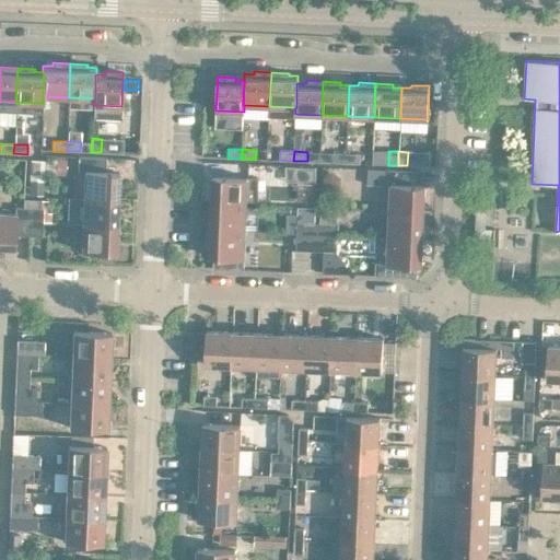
[(307,152),(307,161),(319,162),(319,152),(307,152)]
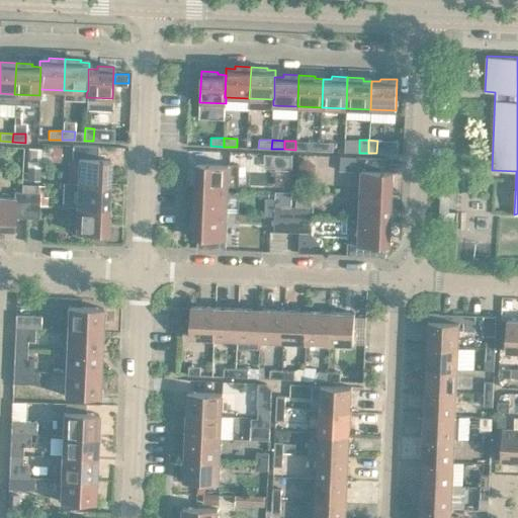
[(295,141),(295,150),(307,150),(308,142),(295,141)]
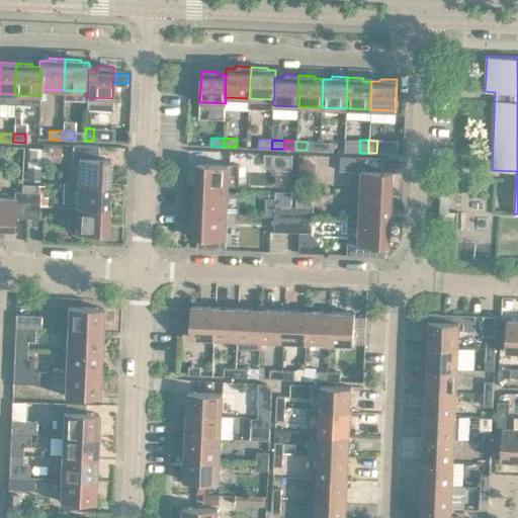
[(307,150),(320,151),(321,142),(308,142),(307,150)]
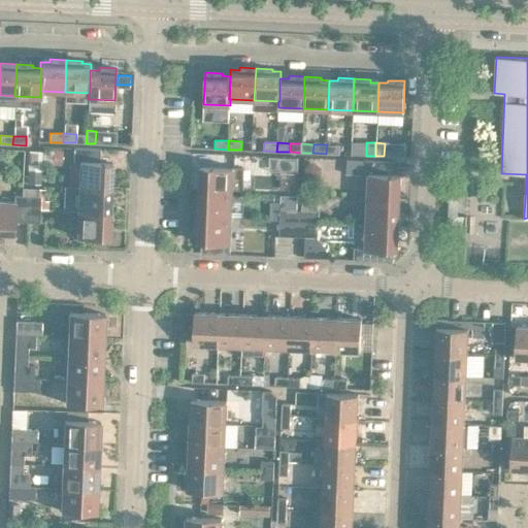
[(327,144),(326,154),(339,154),(339,145),(327,144)]
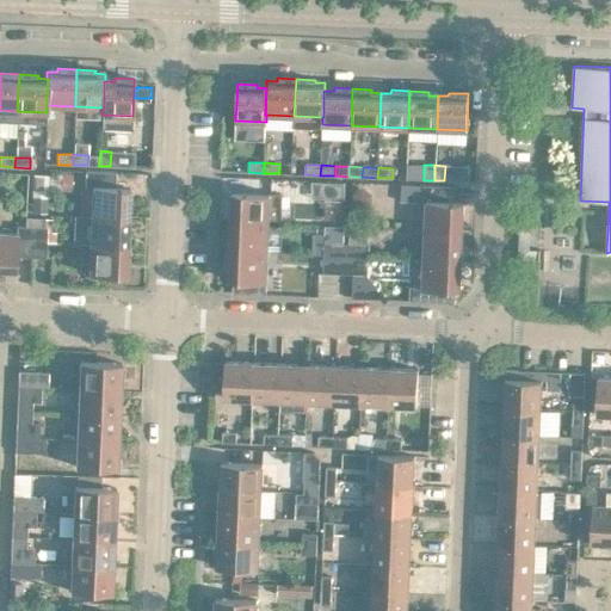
[(91,215),(91,216),(128,217),(129,187),(115,187),(116,172),(86,171),(85,187),(82,187),(81,215),(91,215)]
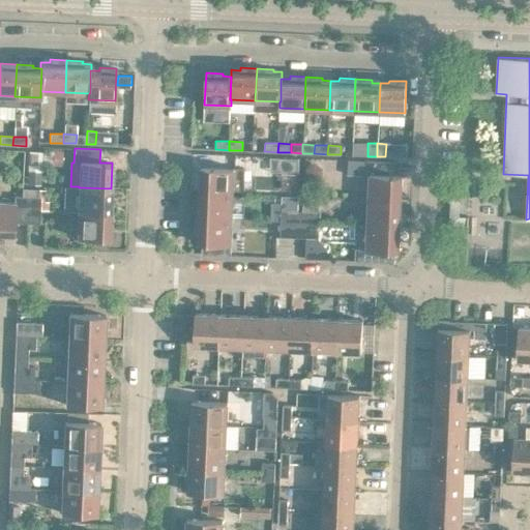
[(29,151),(28,164),(41,165),(42,152),(29,151)]
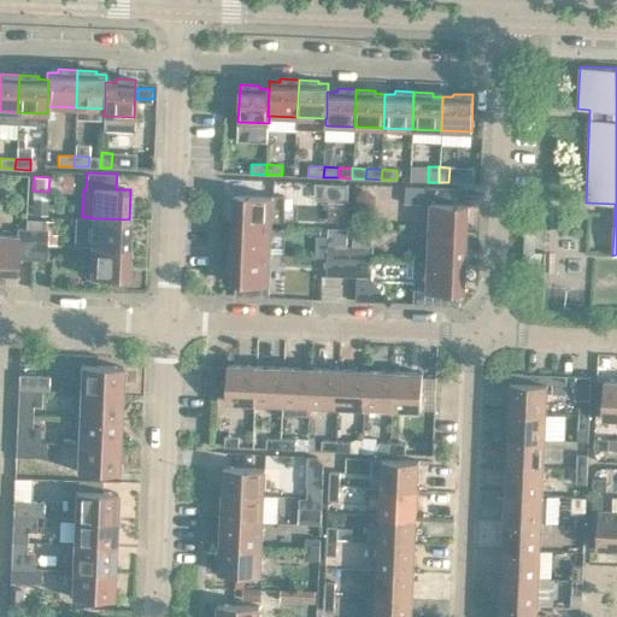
[(329,184),(329,200),(347,200),(347,184),(329,184)]
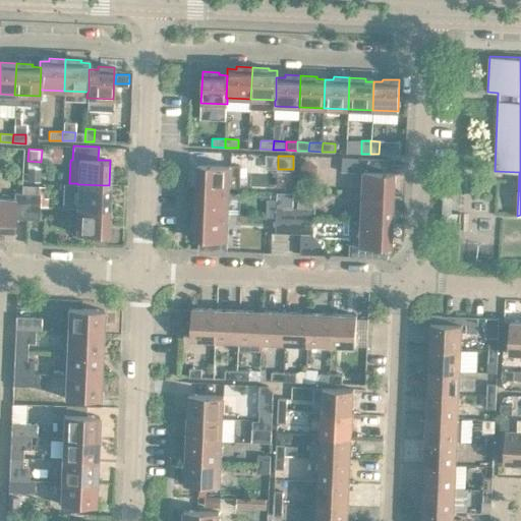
[(363,172),(362,196),(394,197),(395,172),(383,172),(384,159),(357,158),(357,172),(363,172)]
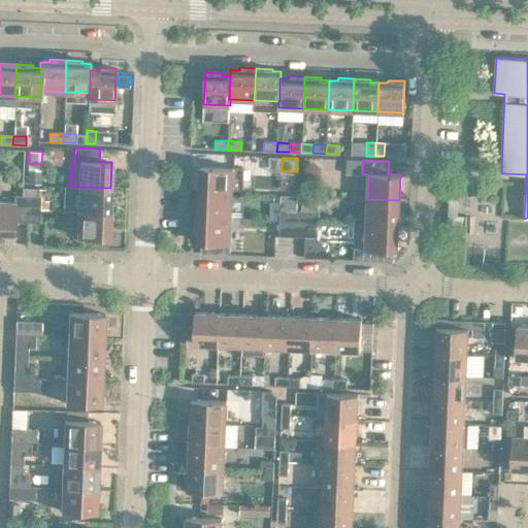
[(348,173),(362,173),(362,161),(349,161),(348,173)]
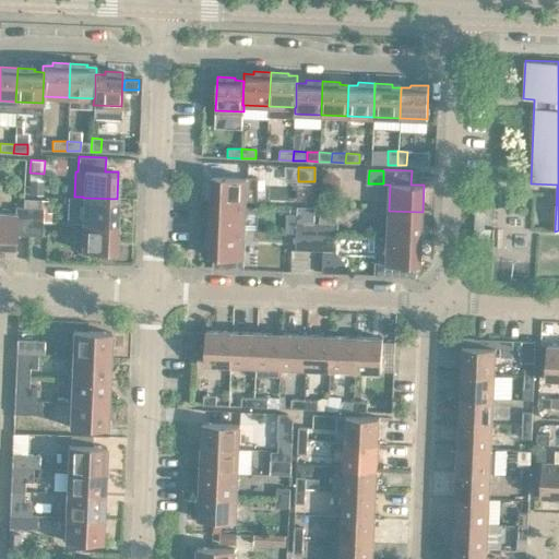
[(213,176),(212,202),(246,204),(247,177),(213,176)]
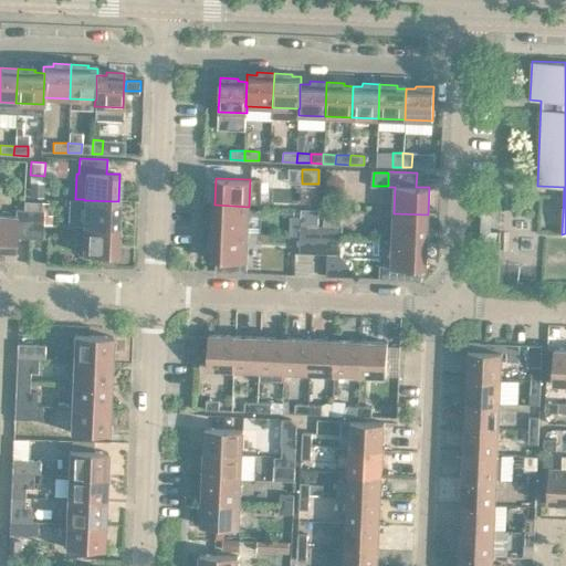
[(30,184),(30,196),(43,197),(44,184),(30,184)]
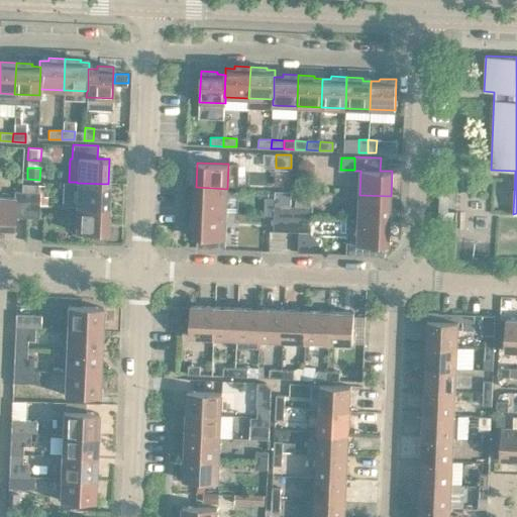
[(276,169),(275,185),(290,186),(291,169),(276,169)]
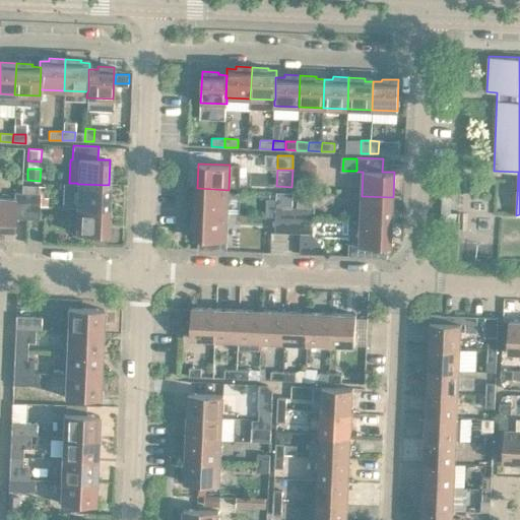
[(441,221),(458,222),(459,212),(450,212),(452,180),(443,179),(441,221)]
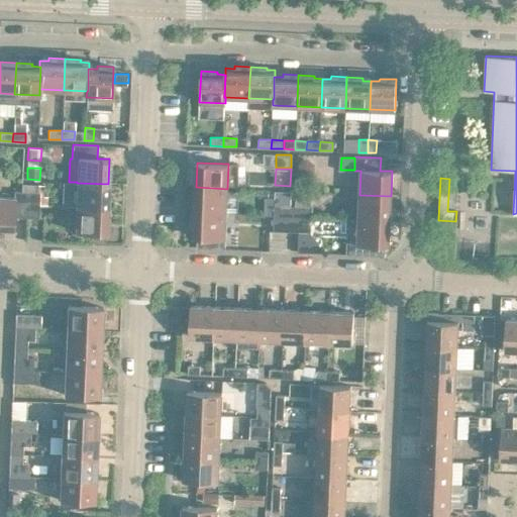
[(64,206),(76,207),(107,208),(108,184),(77,183),(65,182),(64,206)]
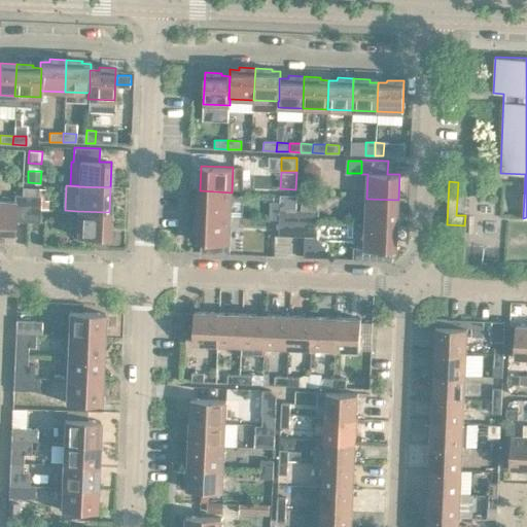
[(200,190),(199,215),(231,217),(232,192),(200,190)]
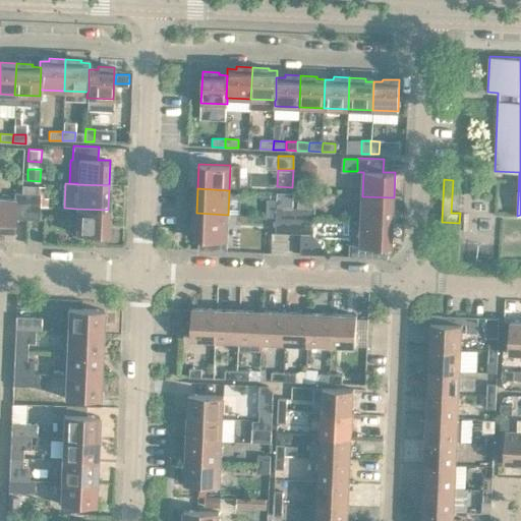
[(0,197),(0,230),(13,231),(13,219),(26,219),(27,193),(21,193),(14,192),(13,198),(0,197)]
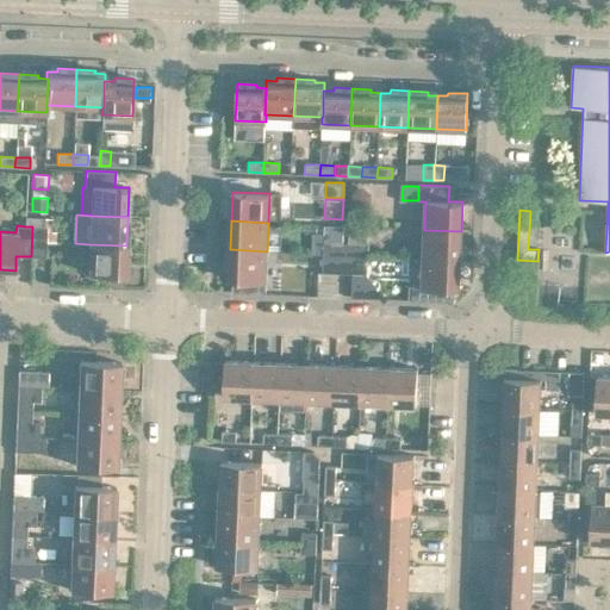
[(44,226),(32,226),(31,256),(45,257),(47,226),(44,226)]
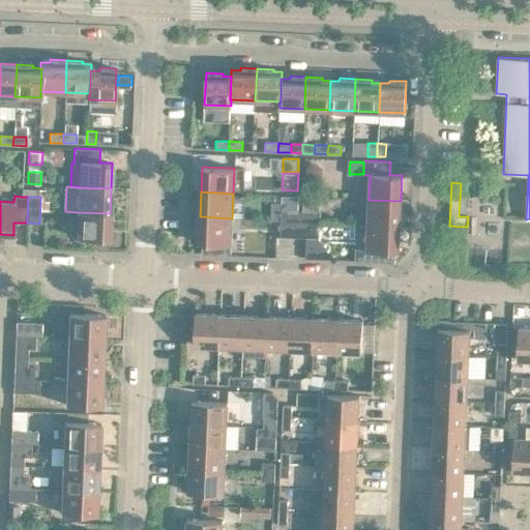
[(369,200),(367,225),(400,226),(401,201),(369,200)]
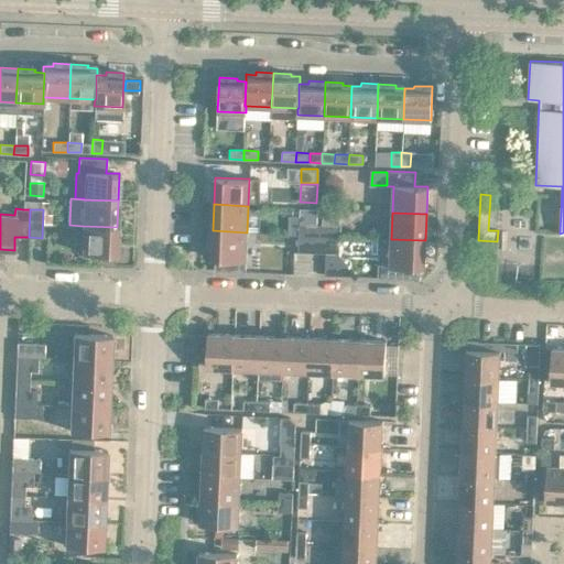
[(297,252),(312,252),(313,225),(299,224),(297,252)]
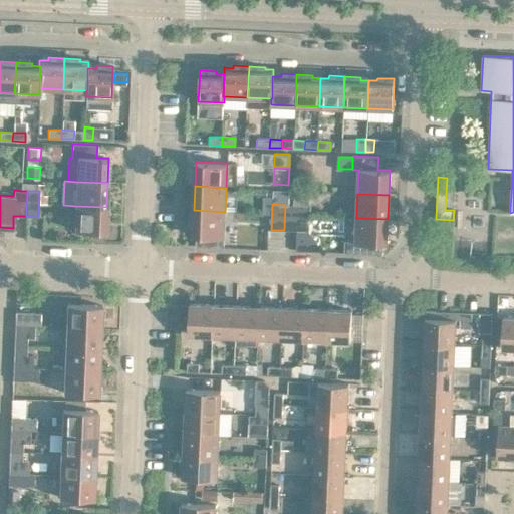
[(284,230),(296,231),(297,205),(285,205),(284,230)]
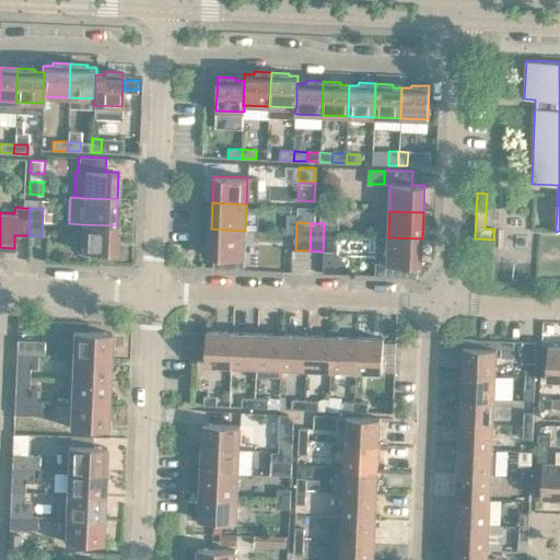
[(324,223),(323,252),(336,252),(338,224),(324,223)]
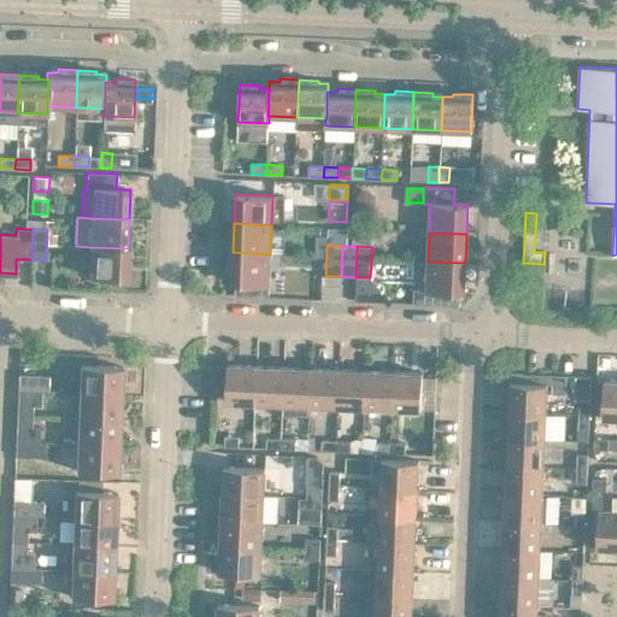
[(128,248),(90,247),(89,276),(110,277),(124,277),(127,278),(128,248)]
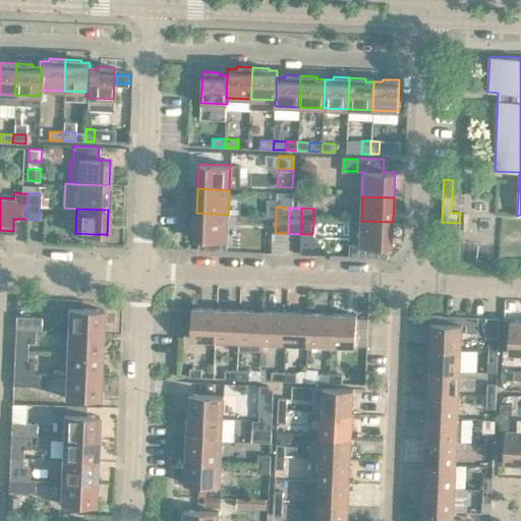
[(228,215),(196,213),(195,238),(198,238),(198,249),(227,250),(228,215)]
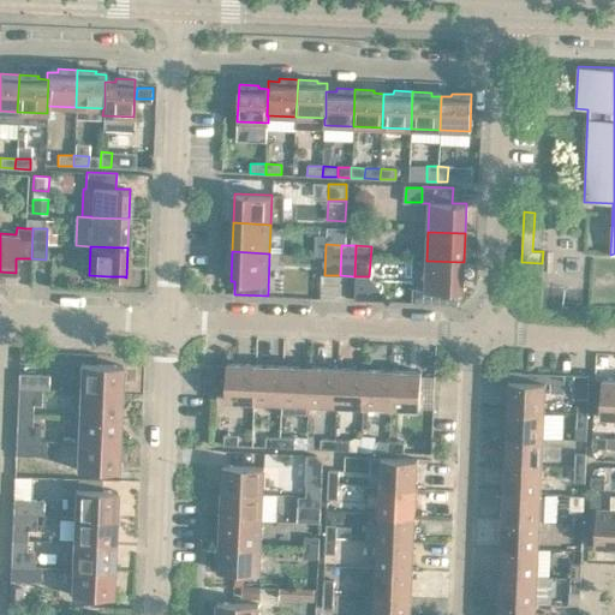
[(464,262),(427,261),(425,290),(412,290),(412,302),(458,304),(458,291),(463,292),(464,262)]
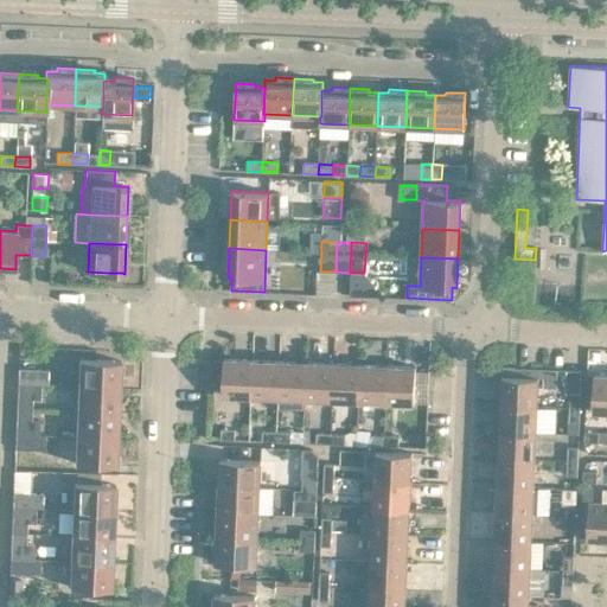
[(108,273),(107,285),(122,285),(122,273),(108,273)]
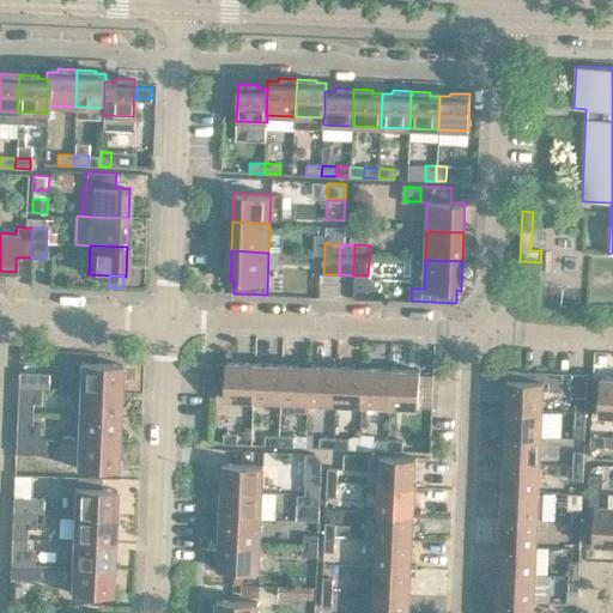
[(224,399),(253,400),(254,363),(226,362),(224,399)]
